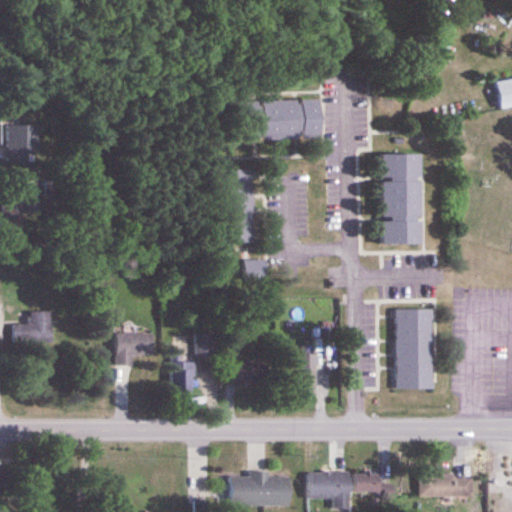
[(511,107),(511,79),(494,83),(500,110),(511,107)]
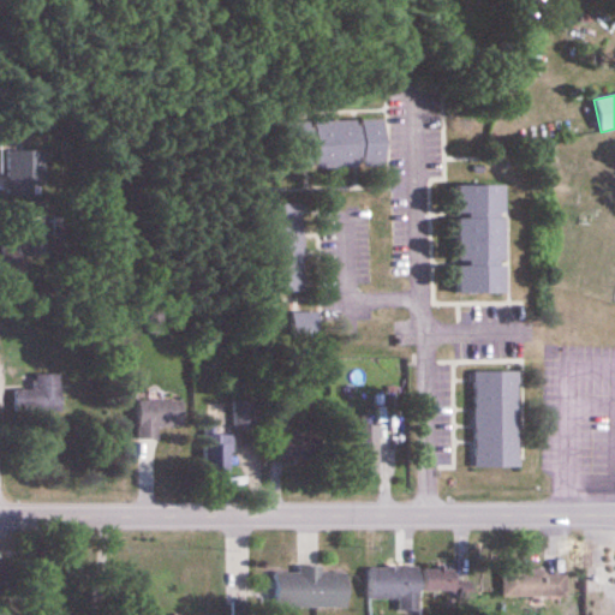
[(383,120),(284,121),(285,171),(384,168),(383,120)]
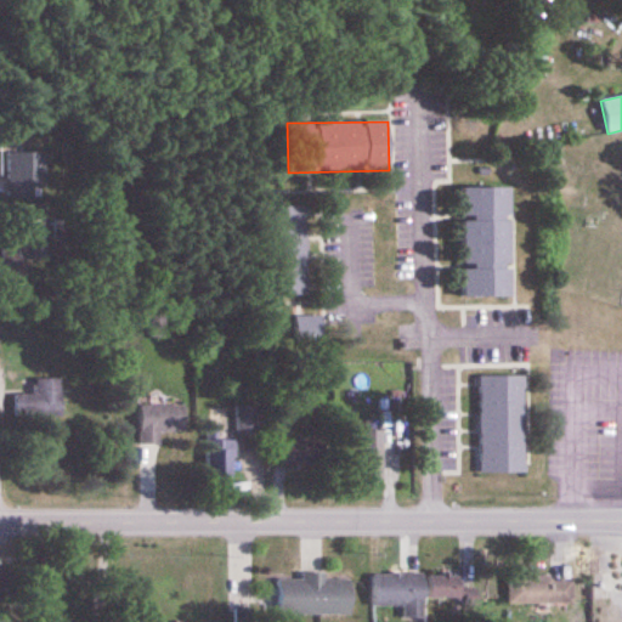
[(4,147),(4,198),(45,198),(45,147),(4,147)]
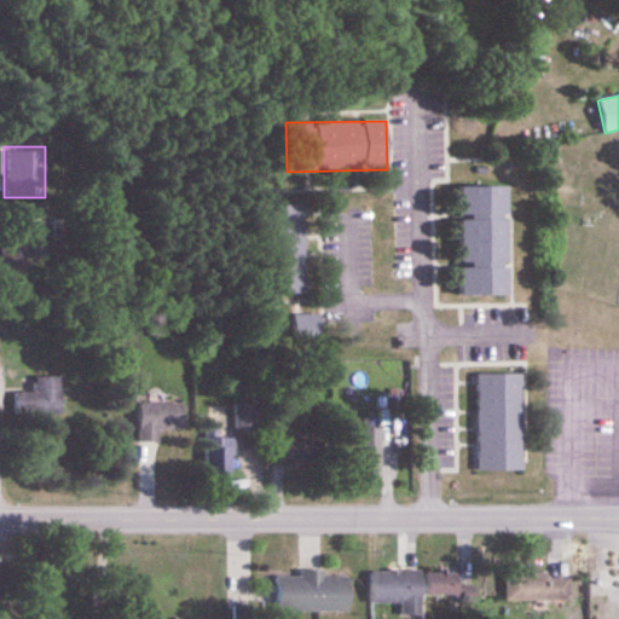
[(508,187),(460,187),(460,298),(508,298),(508,187)]
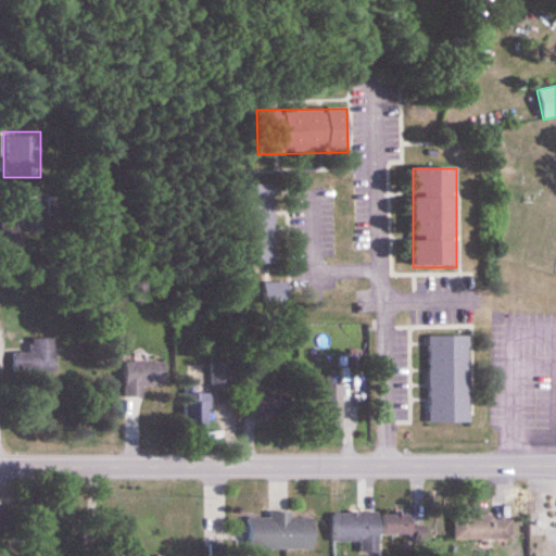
[(274,265),(274,185),(232,185),(234,265),(274,265)]
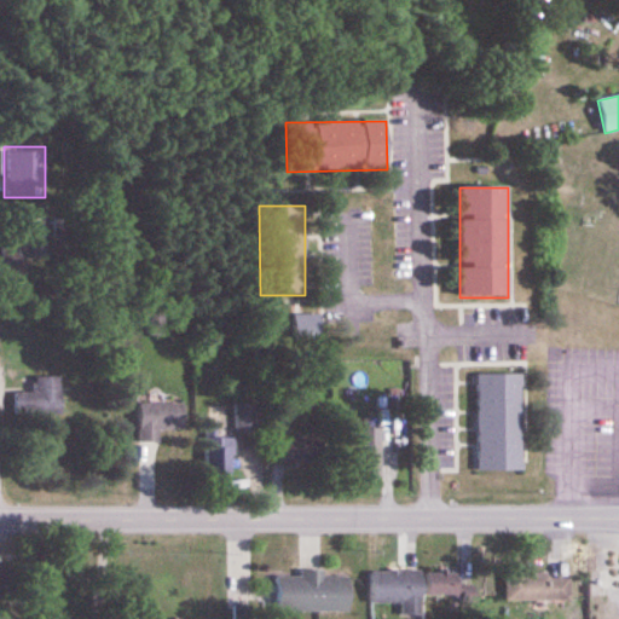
[(1,248),(1,277),(25,277),(25,248),(1,248)]
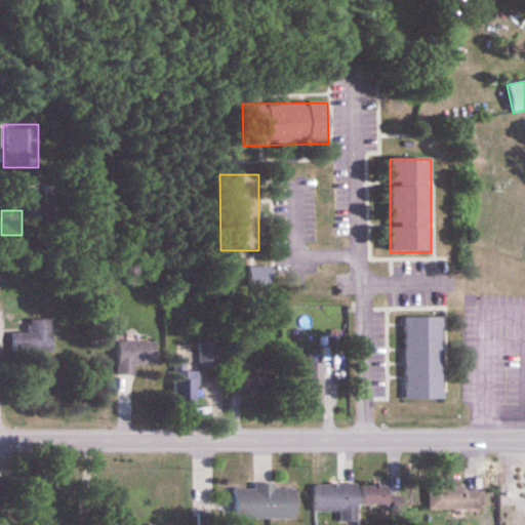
[(268,286),(269,269),(250,269),(250,286),(268,286)]
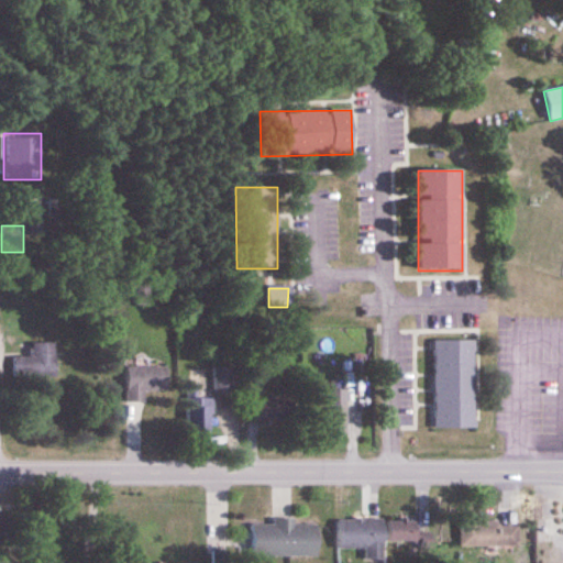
[(433,340),(433,429),(475,429),(475,340),(433,340)]
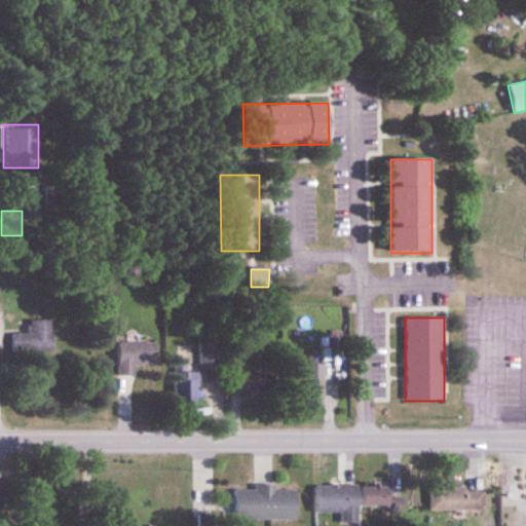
[(12,351),(51,351),(51,321),(29,321),(29,334),(12,334),(12,351)]
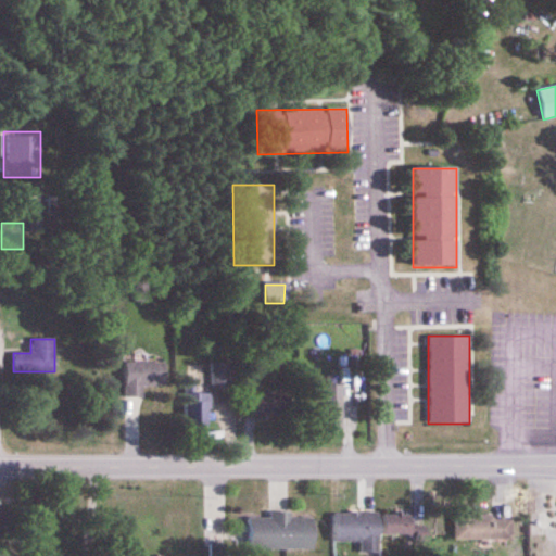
[(142,399),(142,388),(164,388),(164,363),(125,363),(125,399),(142,399)]
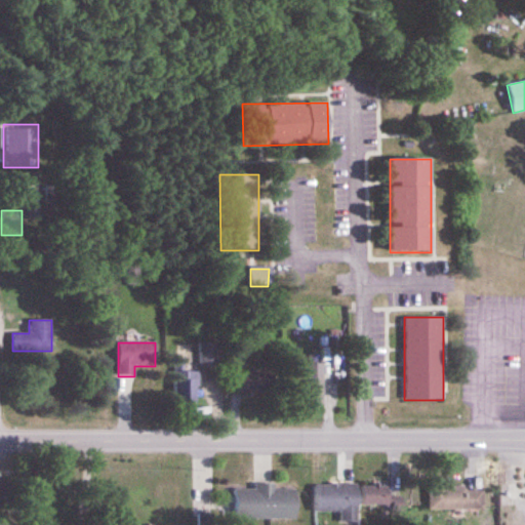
[(201,366),(217,366),(217,346),(201,346),(201,366)]
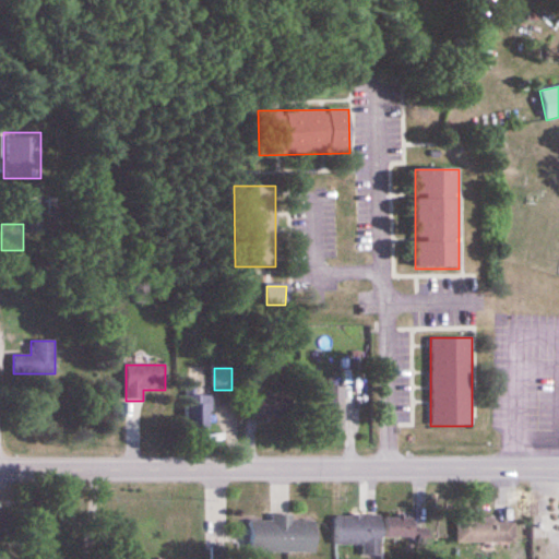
[(343,389),(323,389),(323,430),(343,430),(343,389)]
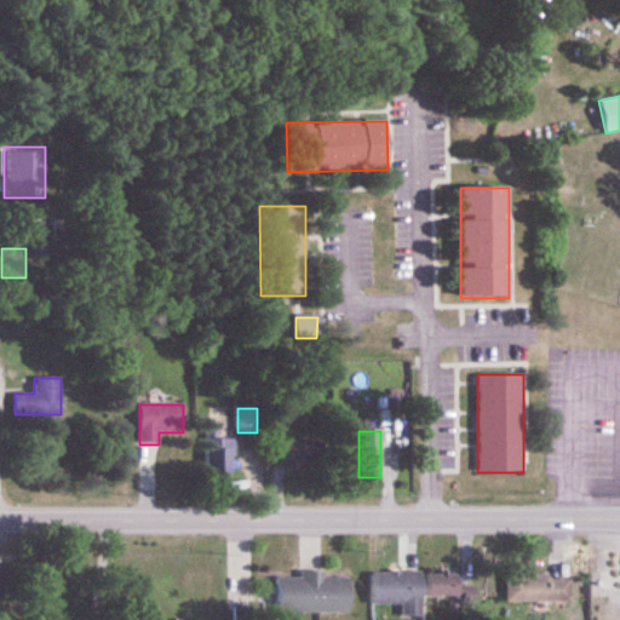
[(207,476),(231,476),(231,440),(207,440),(207,476)]
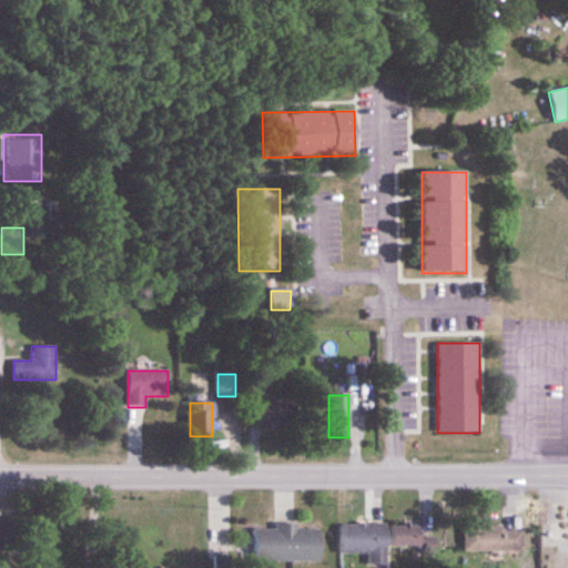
[(290,405),(253,405),(253,428),(290,428),(290,405)]
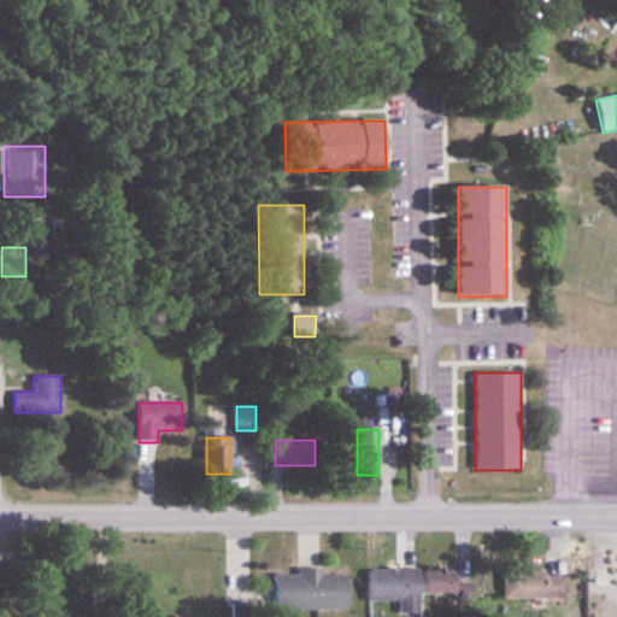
[(275,610),(348,610),(348,576),(322,576),(322,570),(297,570),(297,576),(275,576),(275,610)]
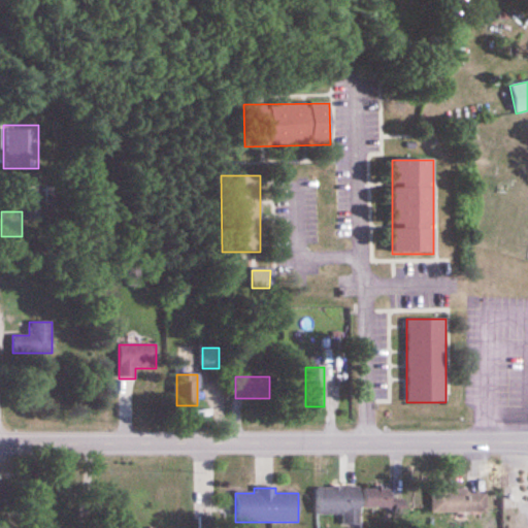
[(316,489),(316,516),(341,516),(341,527),(359,527),(359,489),(316,489)]
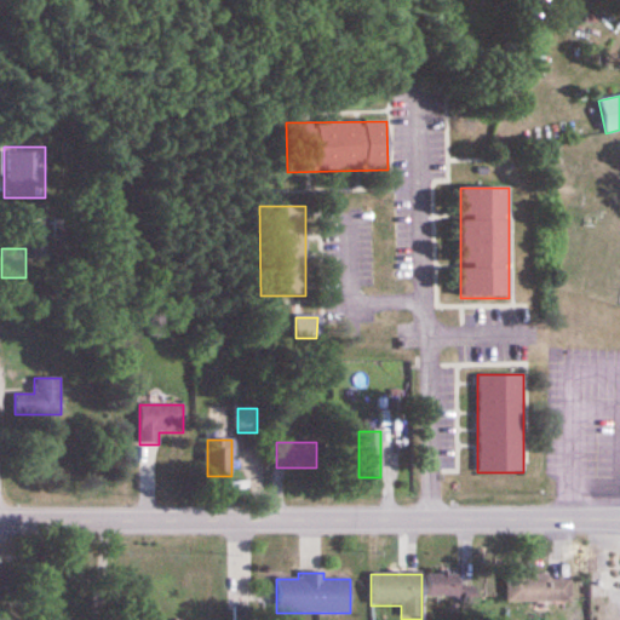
[(428,598),(471,598),(471,575),(428,575),(428,598)]
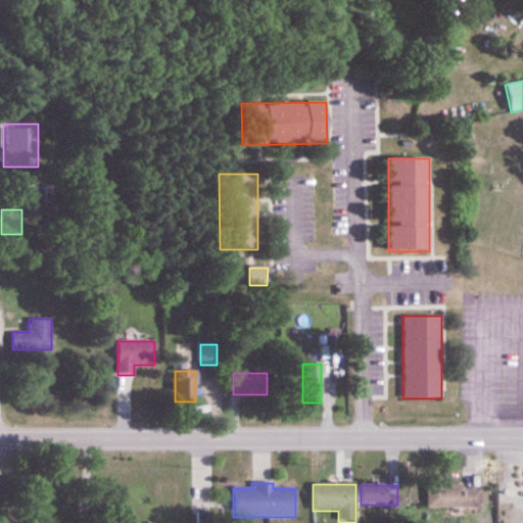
[(426,508),(481,508),(481,485),(426,485),(426,508)]
